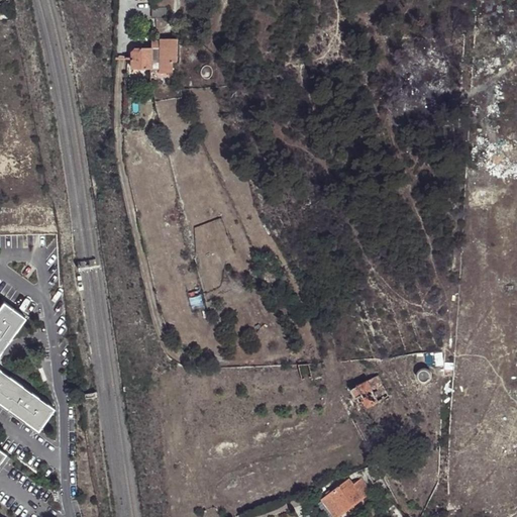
[(168,9),(151,9),(151,19),(154,19),(168,19),(168,9)]
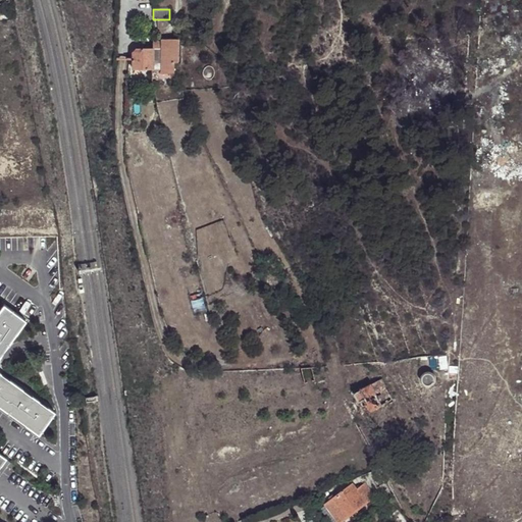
[(151,73),(151,79),(161,80),(161,74),(173,74),(174,64),(178,64),(178,41),(162,40),(162,50),(153,50),(136,49),(133,53),(132,69),(151,70),(151,73)]
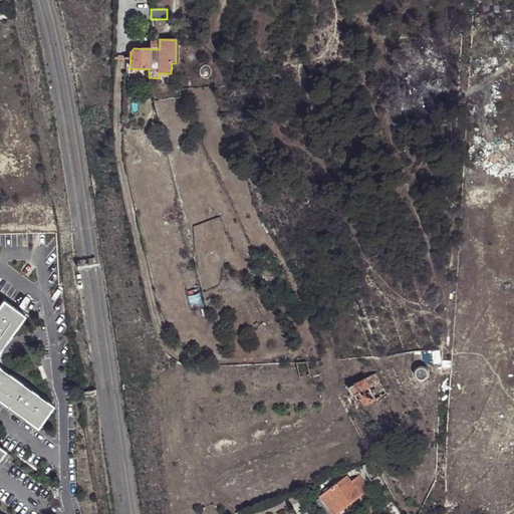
[(151,39),(151,49),(160,49),(160,39),(151,39)]
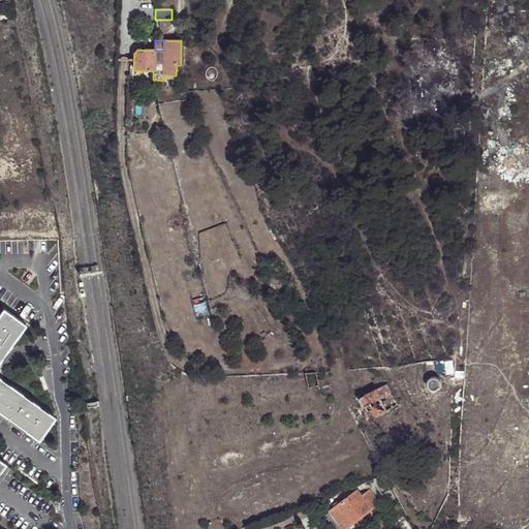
[(226,222),(195,232),(206,262),(237,251),(226,222)]
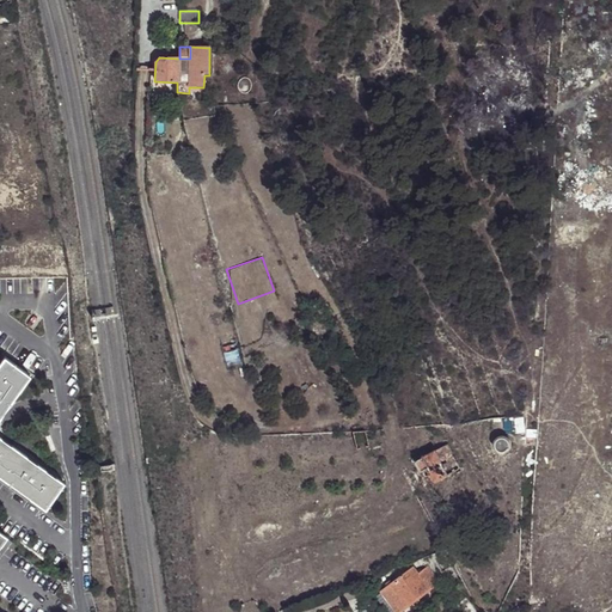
[(0,415),(29,375),(5,359),(0,365),(0,415)]
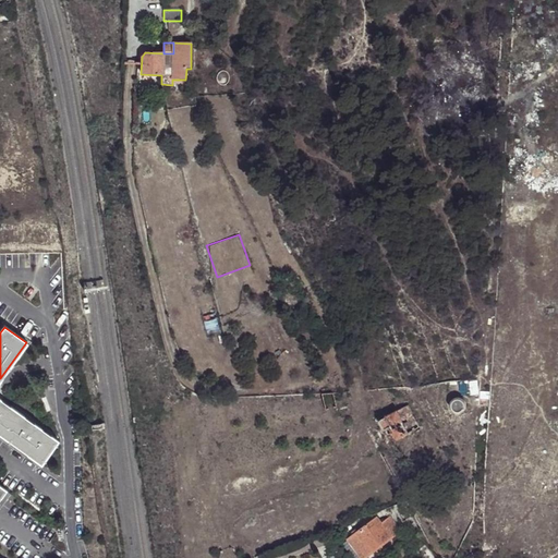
[(451,405),(452,410),(455,412),(458,413),(459,413),(462,413),(465,411),(466,407),(465,402),(463,400),(459,398),(456,399),(452,402),(451,405)]
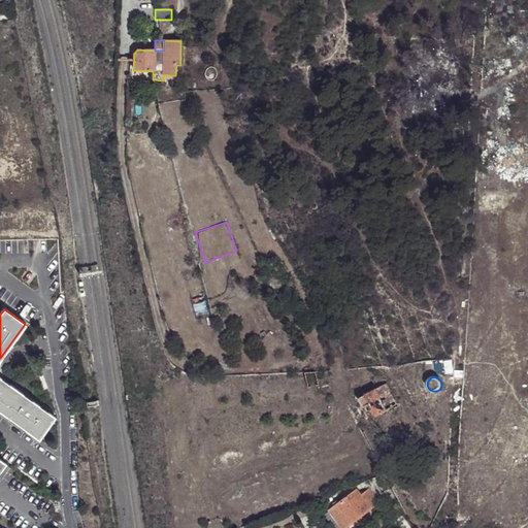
[(0,410),(15,391),(0,378),(0,410)]
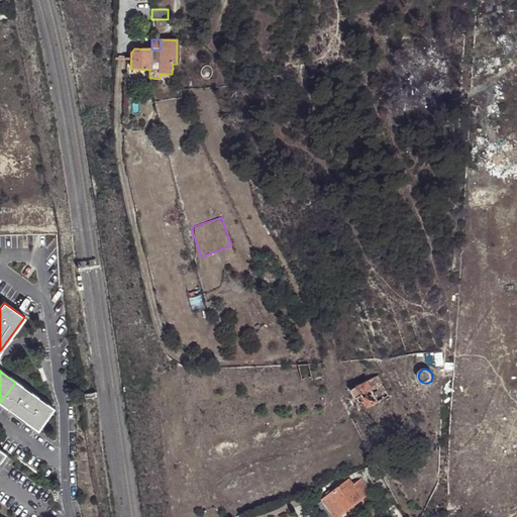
[(388,396),(377,375),(351,389),(355,398),(357,397),(360,401),(365,400),(369,406),(388,396)]
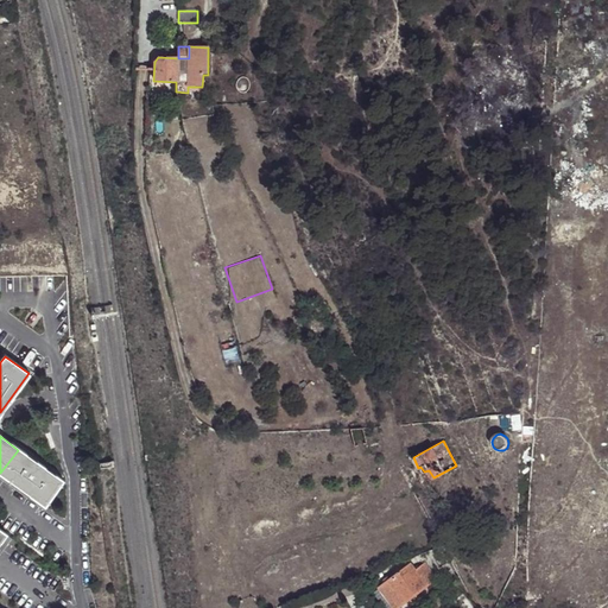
[(18,450),(0,473),(0,475),(43,507),(62,481),(18,450)]
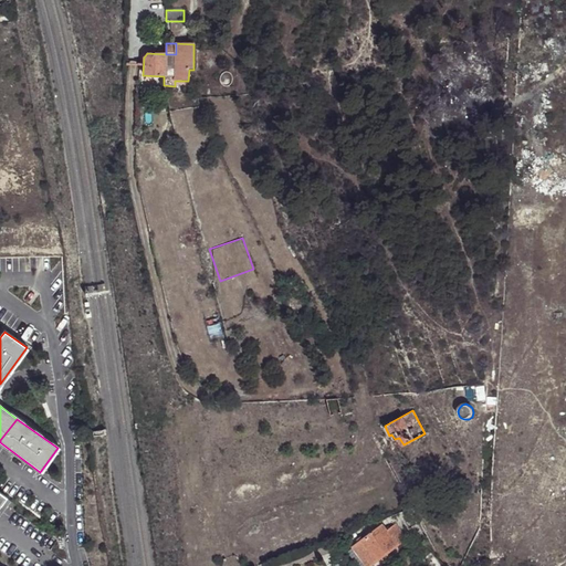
[(348,549),(359,565),(367,565),(407,538),(396,524),(387,531),(383,525),(348,549)]
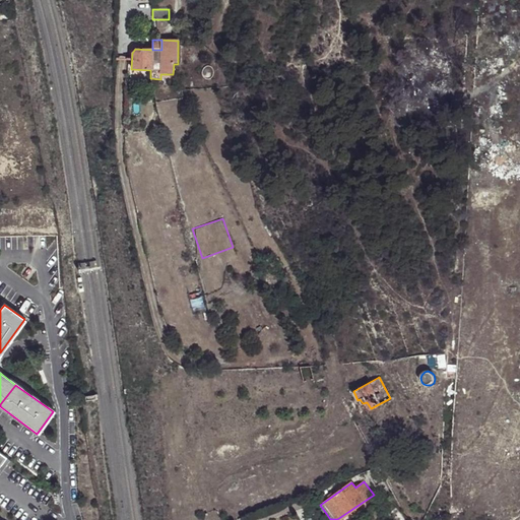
[(242,519),(259,519),(257,511),(241,517),(242,519)]
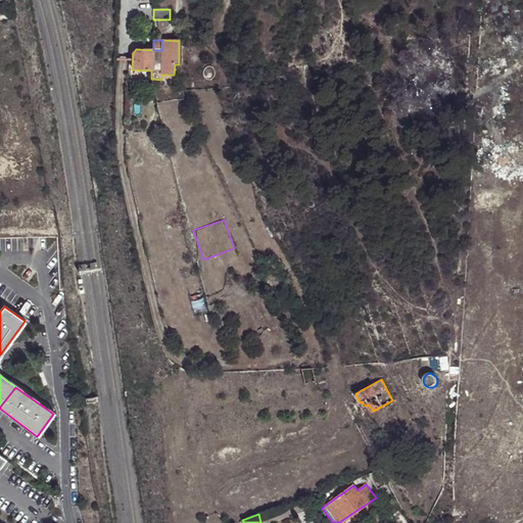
All buildings are outlined.
